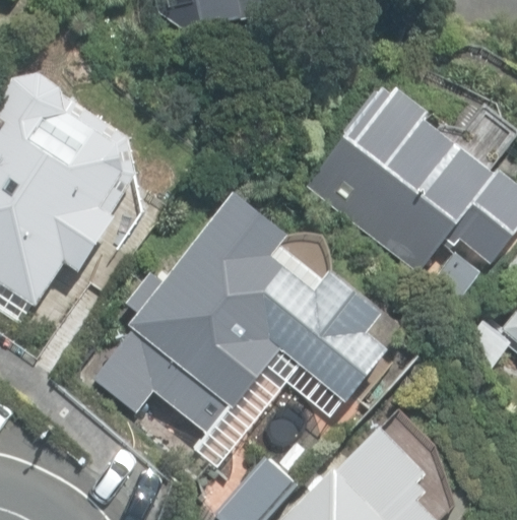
[(153,0),(159,33),(294,7),(292,0),(153,0)]
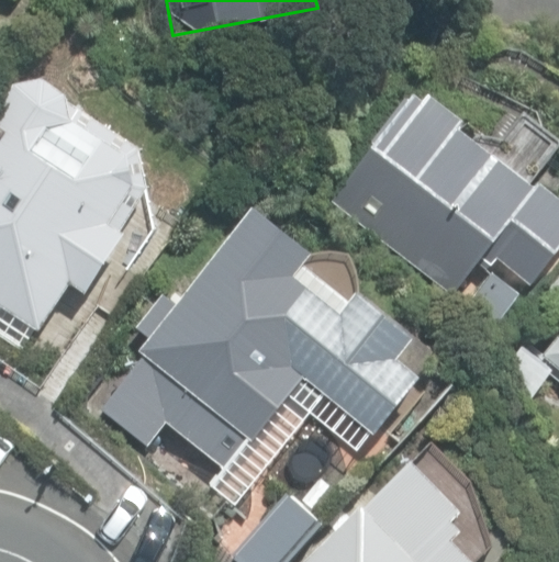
[(0,304),(37,329),(38,328),(70,281),(86,292),(124,234),(119,229),(147,187),(141,147),(82,109),(84,107),(38,77),(28,69),(0,110),(0,304)]
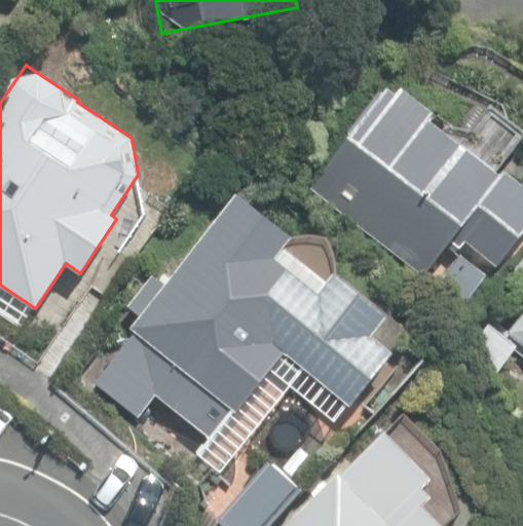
[(309,189),(421,276),(447,246),(454,252),(463,241),(495,267),(522,231),(522,186),(503,172),(499,177),(389,88),(309,189)]
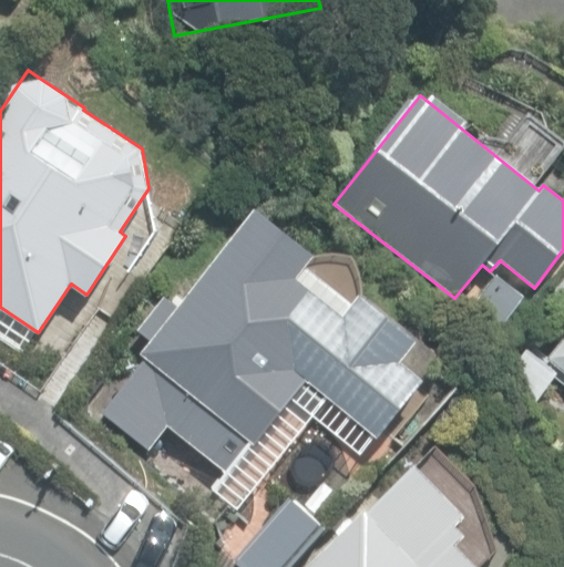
[(167,425),(226,473),(306,378),(378,436),(437,380),(408,361),(413,343),(361,300),(347,315),(301,278),(315,256),(257,209),(177,308),(164,297),(136,330),(150,341),(140,353),(145,358),(101,413),(146,451),(167,425)]
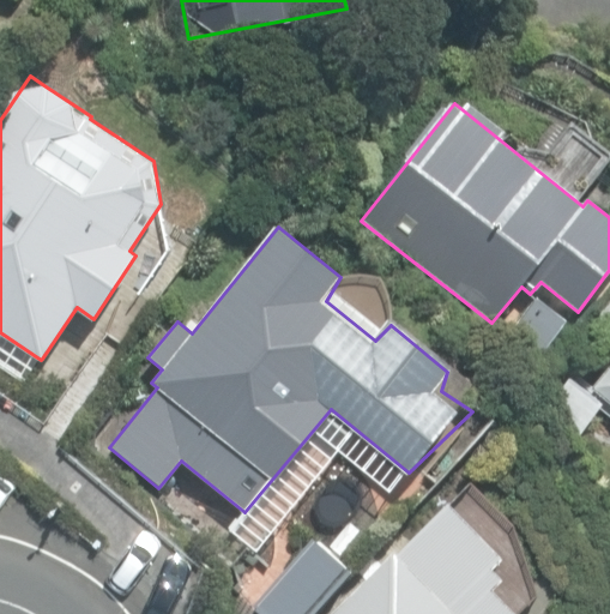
[(609,365),(591,387),(609,403),(609,289),(593,309),(609,323),(609,365)]
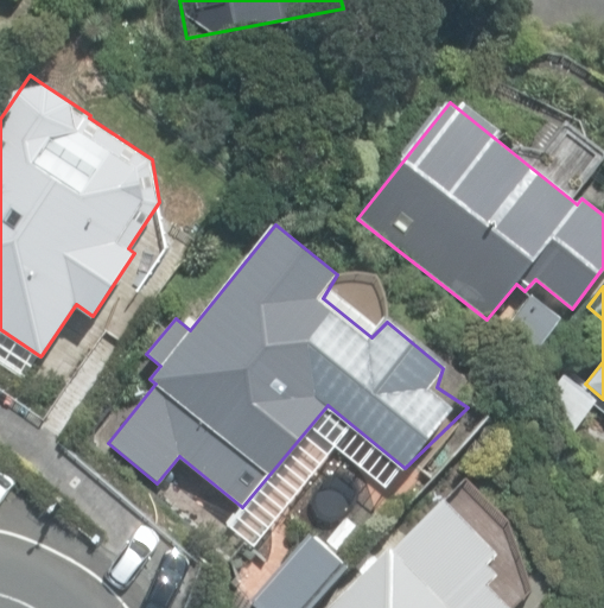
[(496,337),(528,361),(560,318),(529,295),(496,337)]
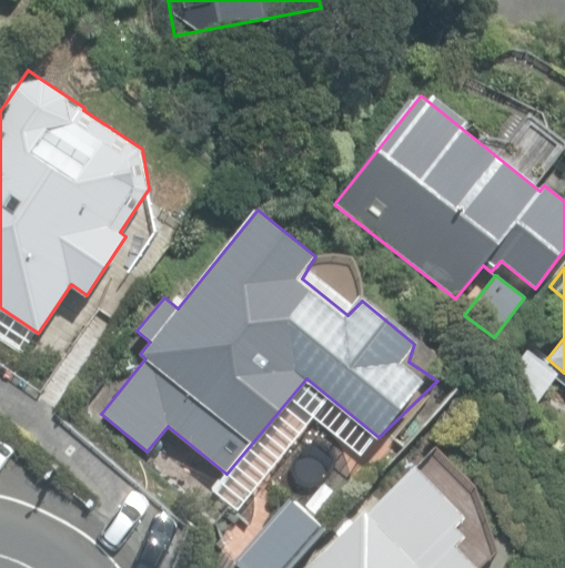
[(530,413),(555,375),(524,354),(498,392),(530,413)]
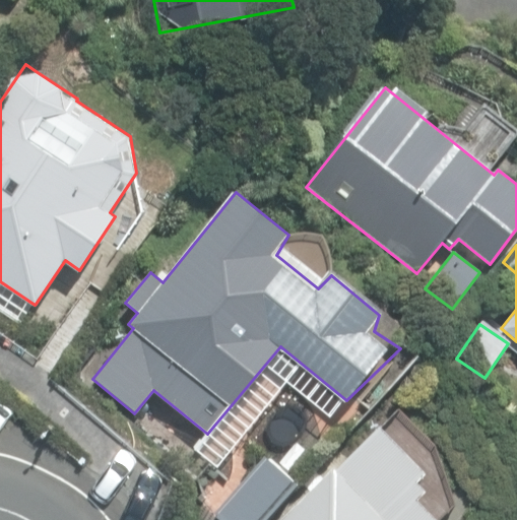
[(436,519),(437,519),(415,500),(425,491),(416,482),(426,472),(380,428),(339,468),(334,464),(279,519),(436,519)]
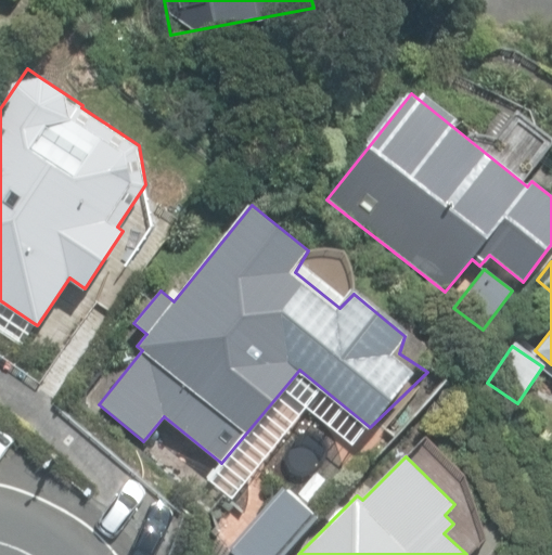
[(229,547),(238,554),(281,554),(318,514),(284,483),(229,547)]
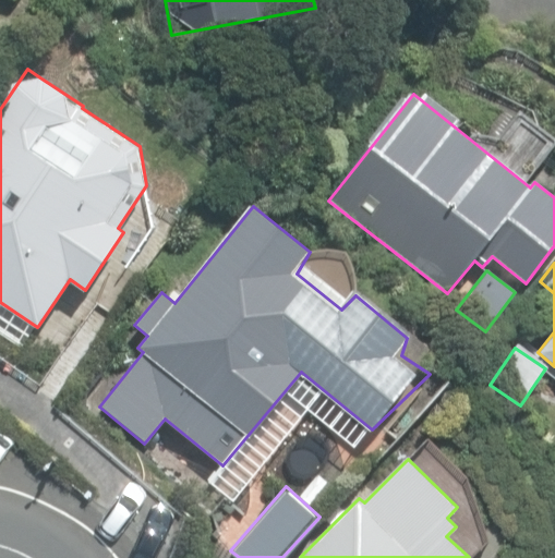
All buildings are outlined.
